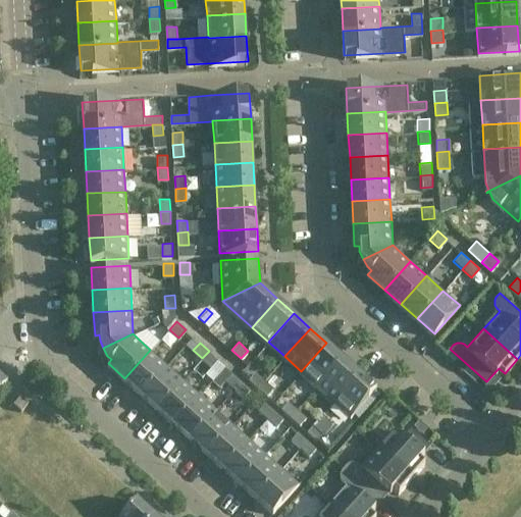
[(326,343),(301,371),(317,385),(343,357),(326,343)]
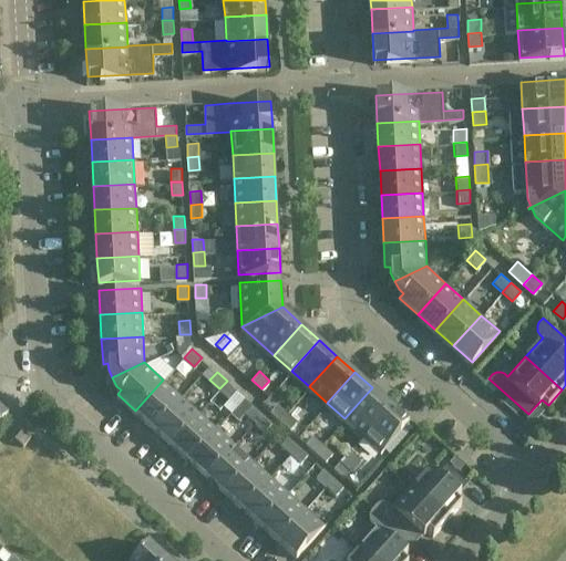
[(163,380),(135,411),(153,426),(181,395),(163,380)]
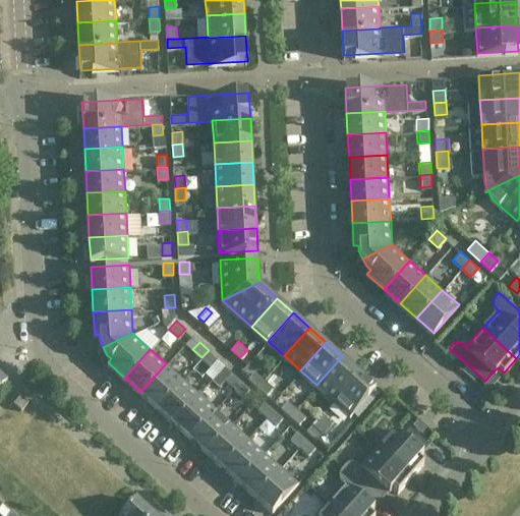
[(211,365),(218,358),(209,350),(201,357),(211,365)]
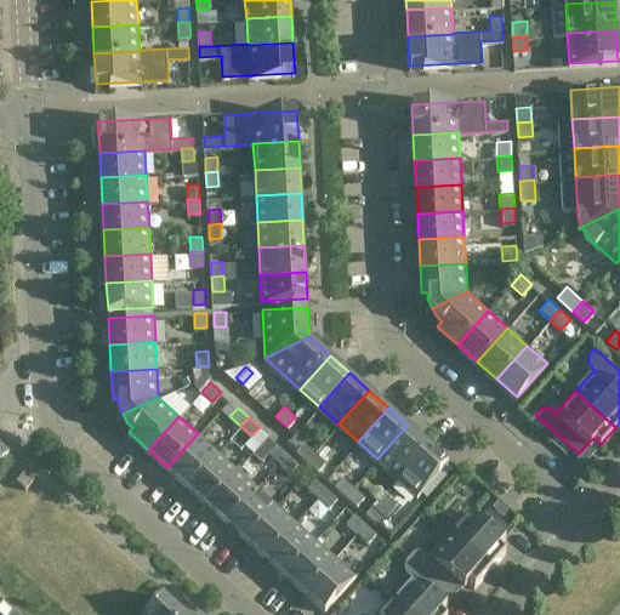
[(408,425),(377,459),(397,477),(427,443),(408,425)]
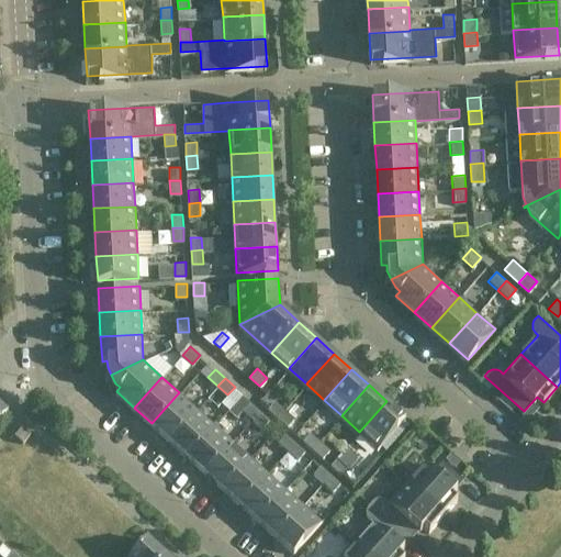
[(179,392),(152,423),(170,439),(198,409),(179,392)]
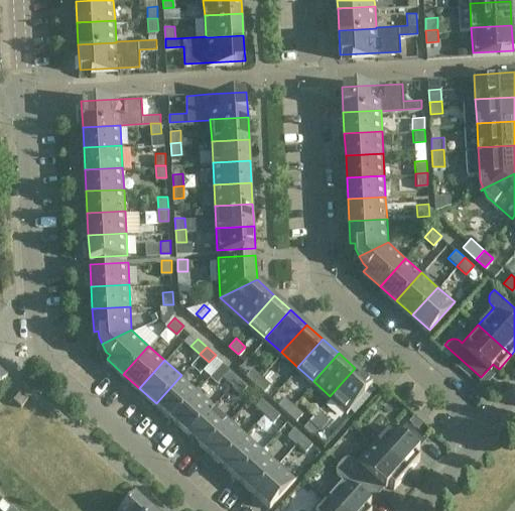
[(255,382),(261,374),(252,366),(246,374),(255,382)]
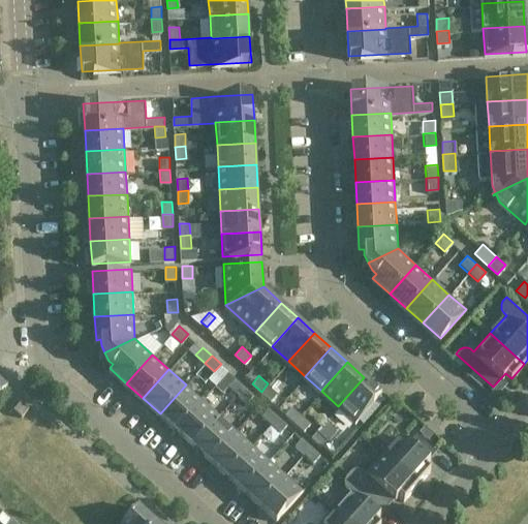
[(238,393),(245,386),(236,377),(228,384),(238,393)]
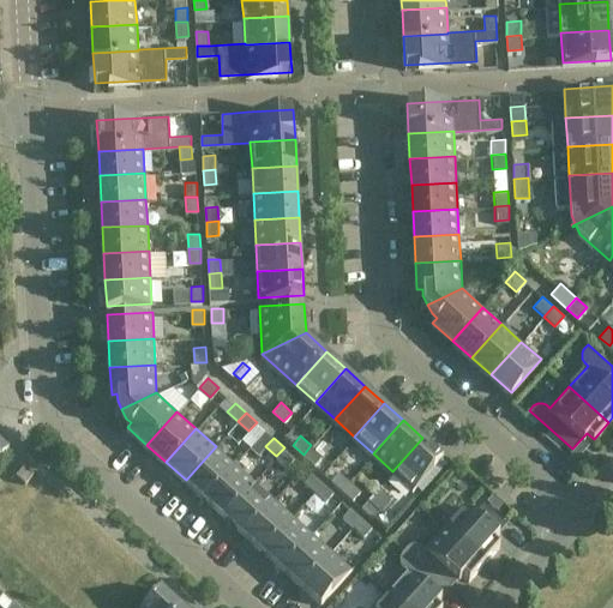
[(422,438),(392,471),(413,489),(443,456),(422,438)]
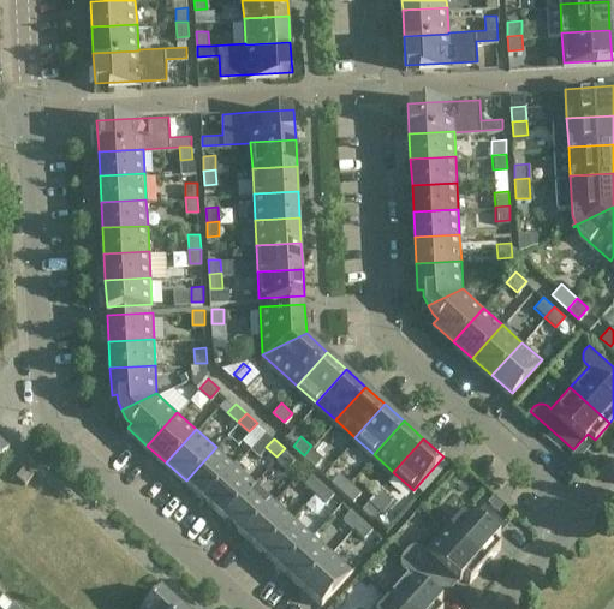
[(304,455),(315,465),(322,455),(311,446),(304,455)]
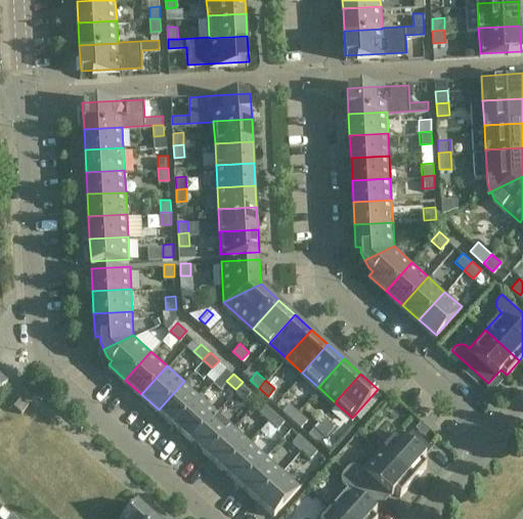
[(184,381),(159,409),(175,424),(201,395),(184,381)]
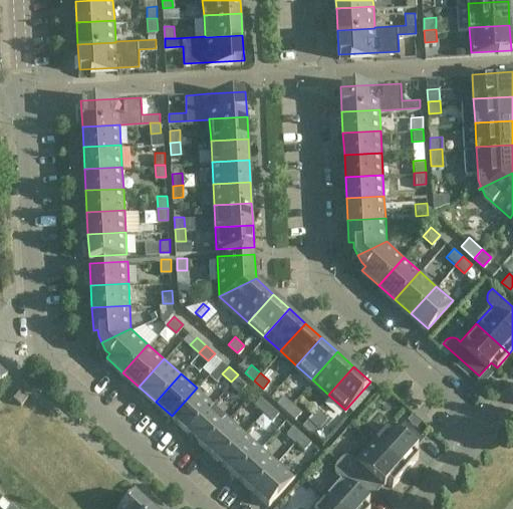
[(240,390),(247,383),(238,374),(231,382),(240,390)]
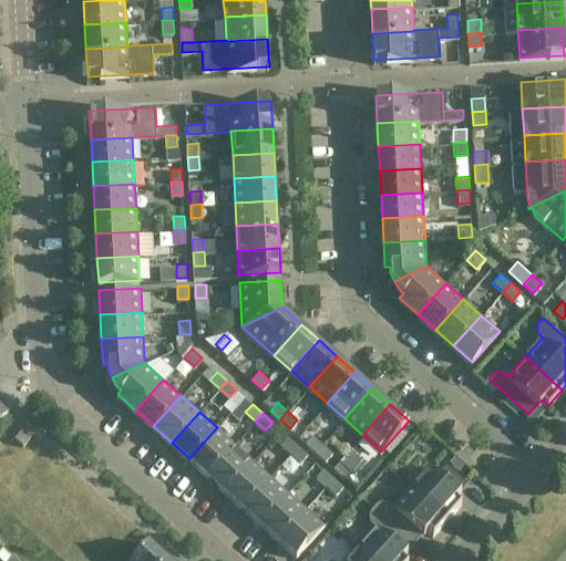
[(217,427),(189,458),(207,475),(235,444),(217,427)]
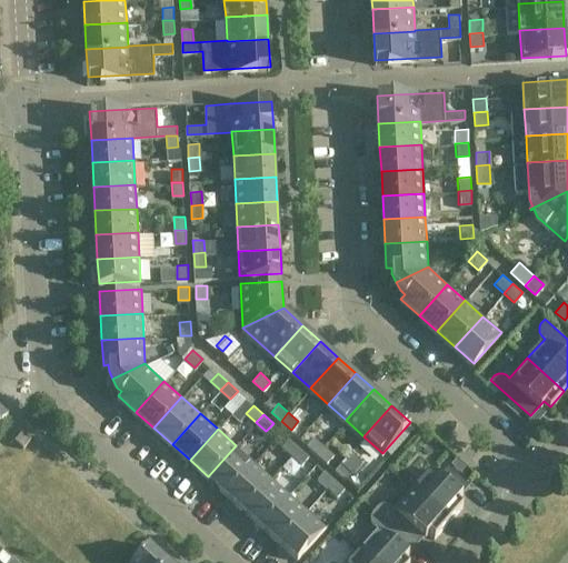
[(23,445),(31,436),(23,430),(16,438),(23,445)]
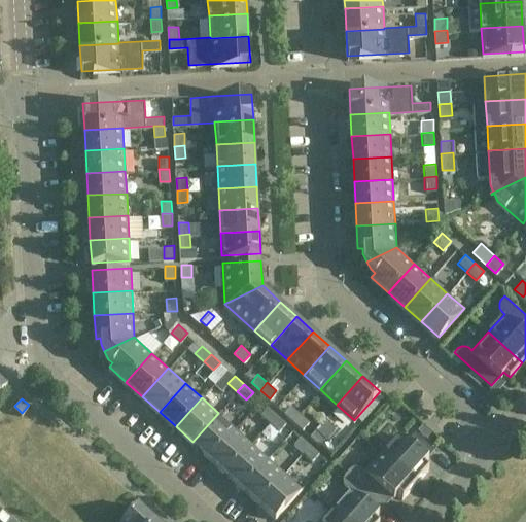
[(293,420),(300,412),(291,404),(284,412),(293,420)]
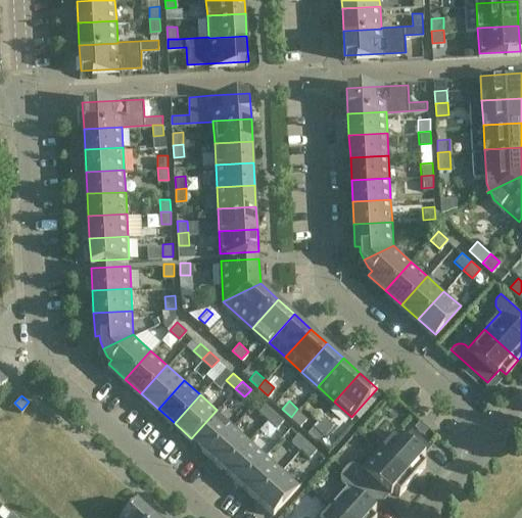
[(268,418),(275,411),(266,403),(258,410),(268,418)]
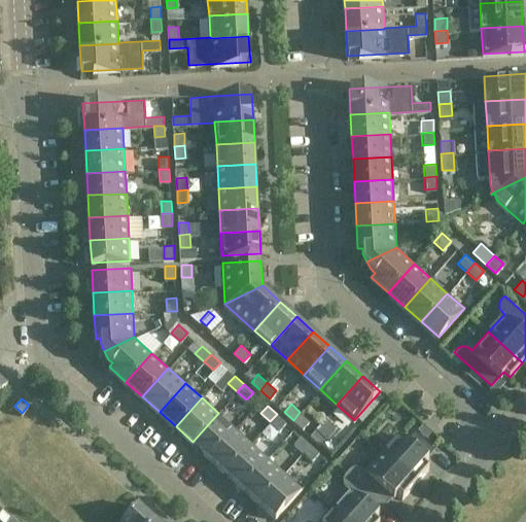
[(293,420),(303,428),(310,420),(300,412),(293,420)]
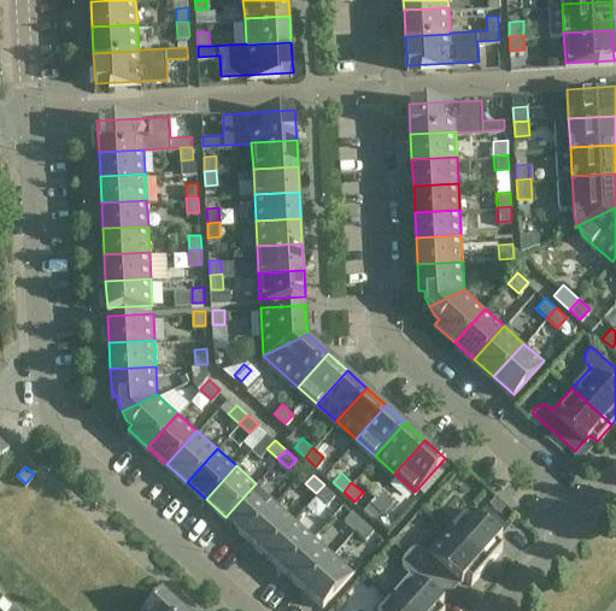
[(256,483),(226,517),(245,534),(275,500),(256,483)]
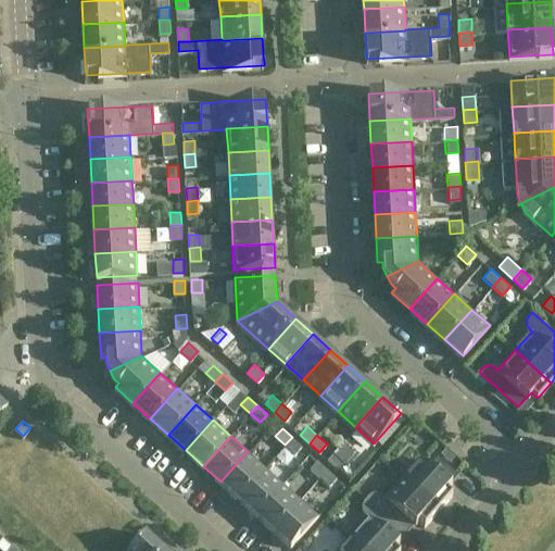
[(294,453),(302,446),(292,437),(285,445),(294,453)]
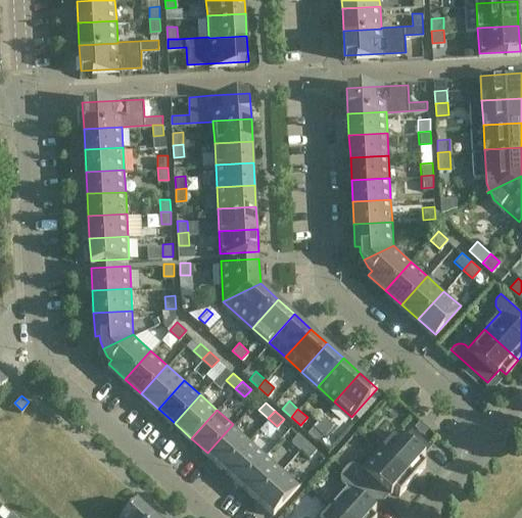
[(233,424),(207,453),(224,467),(249,438),(233,424)]
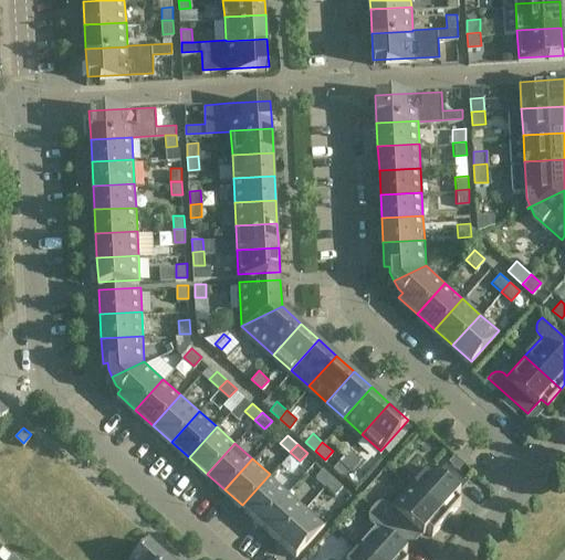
[(333,466),(343,476),(351,467),(341,458),(333,466)]
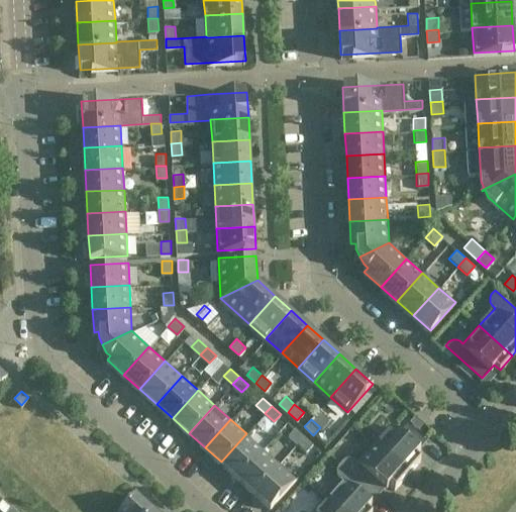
[(391,423),(374,442),(408,473),(421,457),(415,452),(427,439),(408,422),(400,431),(391,423)]
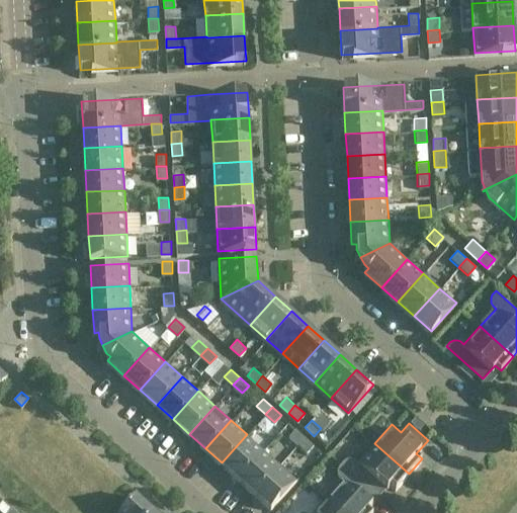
[(298,443),(305,435),(295,427),(289,435),(298,443)]
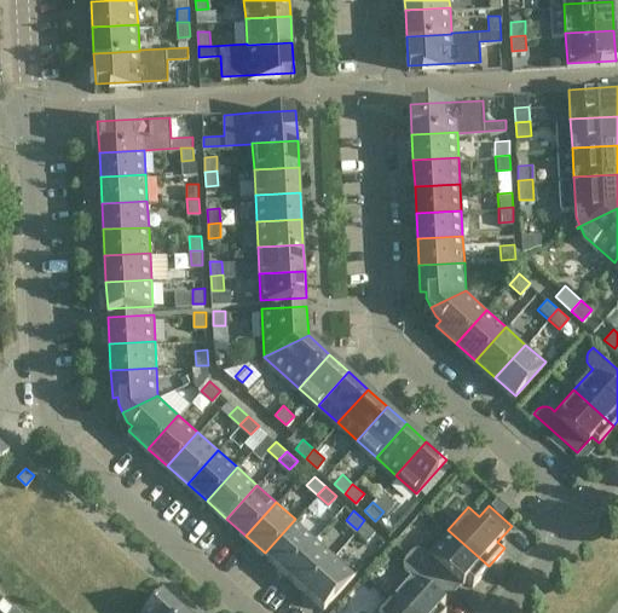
[(295,519),(265,553),(284,571),(315,537),(295,519)]
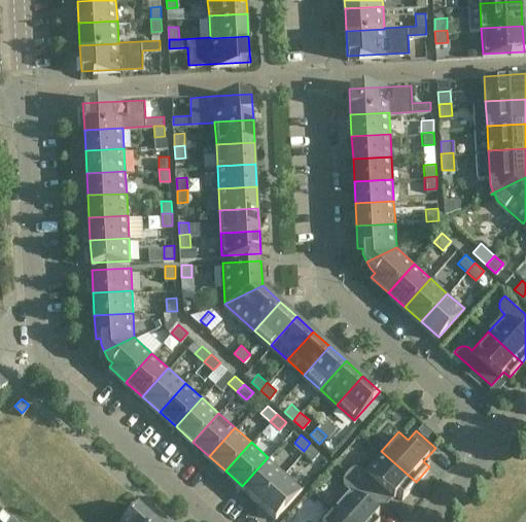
[(313,459),(319,452),(310,443),(304,451),(313,459)]
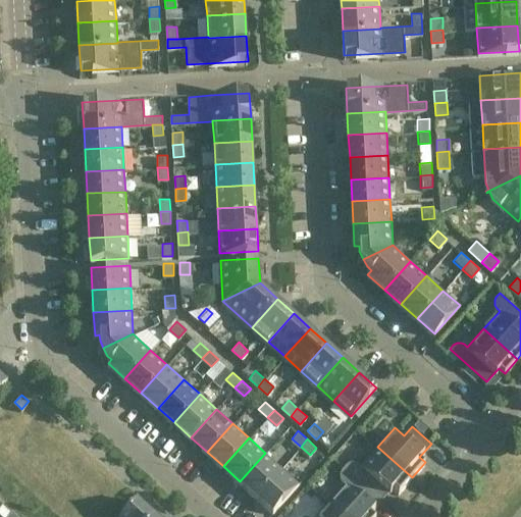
[(362,464),(359,462),(355,460),(351,460),(348,462),(345,466),(381,499),(393,486),(399,492),(412,477),(377,447),(362,464)]
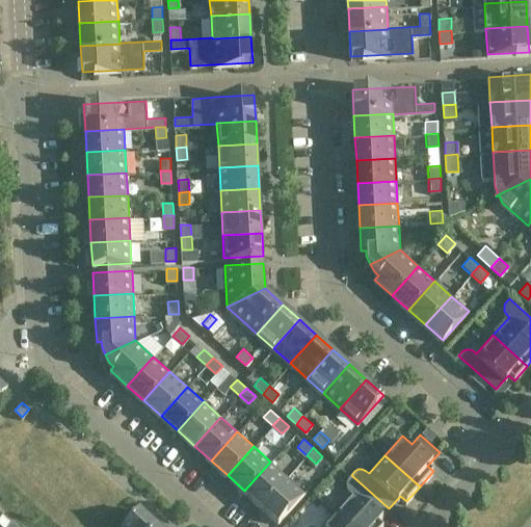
[(270,462),(244,491),(261,505),(287,476),(270,462)]
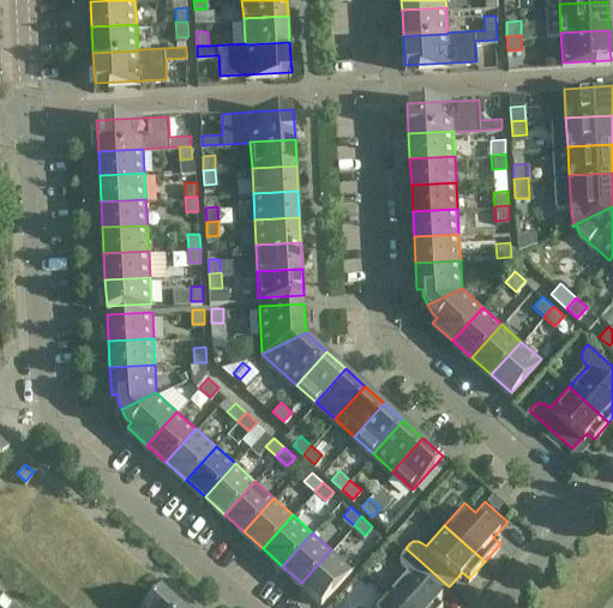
[(406,569),(386,589),(407,607),(442,607),(436,602),(449,587),(406,548),(402,552),(400,557),(400,561),(402,565),(406,569)]
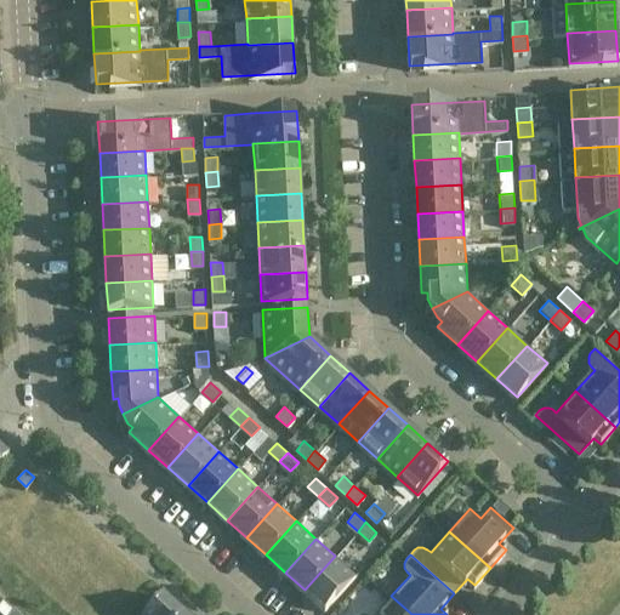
[(335,556),(305,590),(325,608),(356,574),(335,556)]
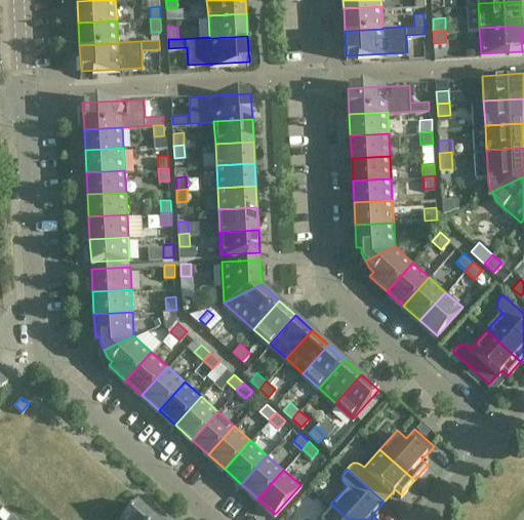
[(119,519),(150,519),(154,516),(137,501),(119,519)]
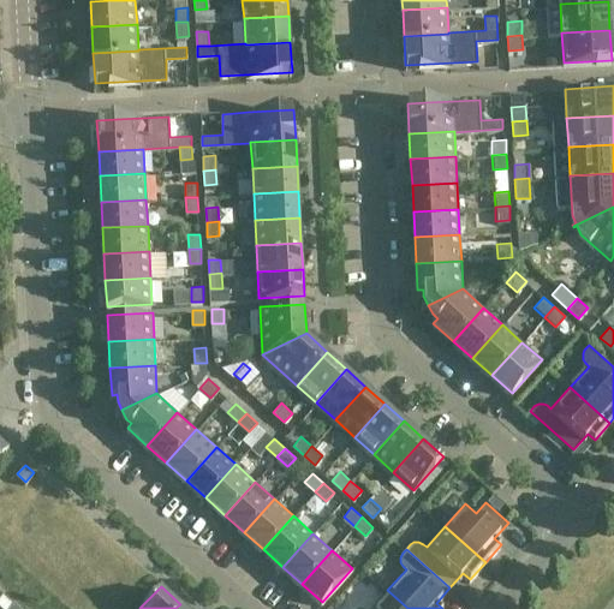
[(370,608),(365,608),(361,607),(356,607),(351,608),(407,608),(387,590),(370,608)]
